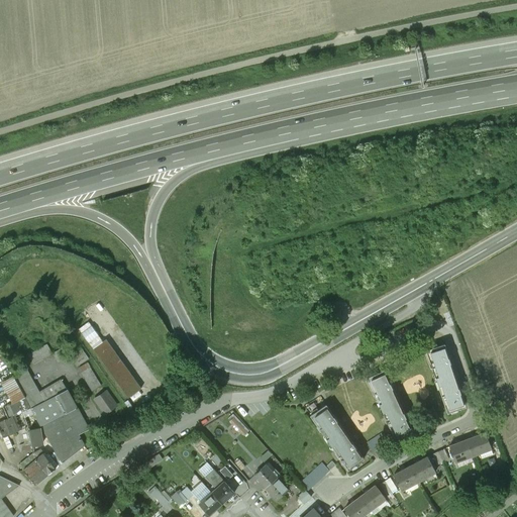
[(464,406),(444,344),(427,350),(447,412),(464,406)]
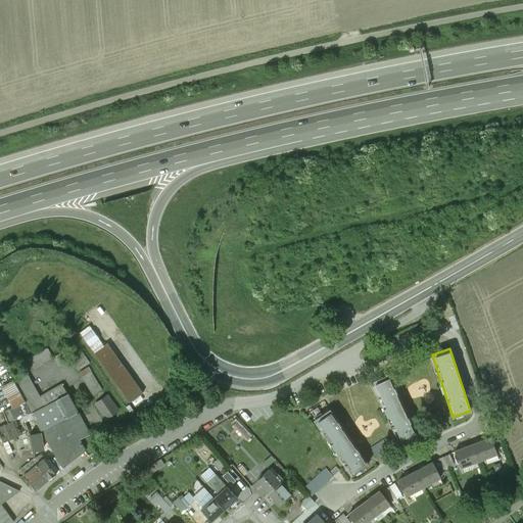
[(48,350),(29,361),(34,370),(53,360),(48,350)]
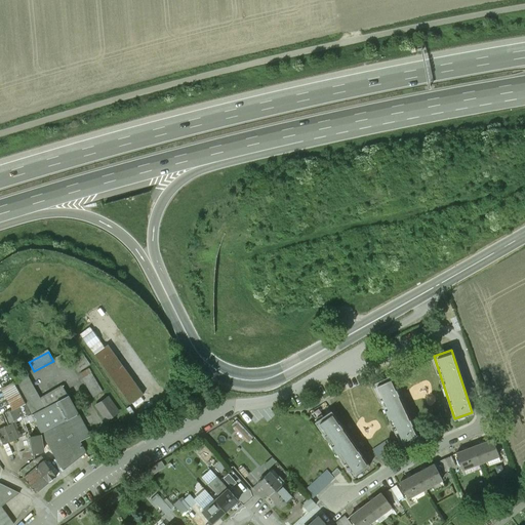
[(64,355),(53,361),(58,370),(69,364),(64,355)]
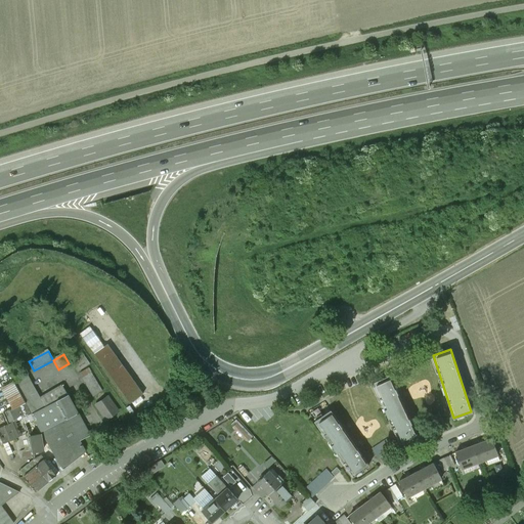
[(89,364),(82,354),(71,362),(79,373),(89,364)]
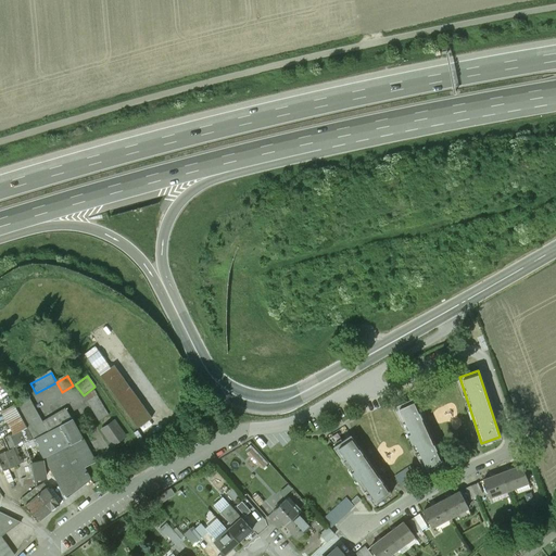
[(106,413),(97,396),(87,403),(99,421),(109,416),(106,413)]
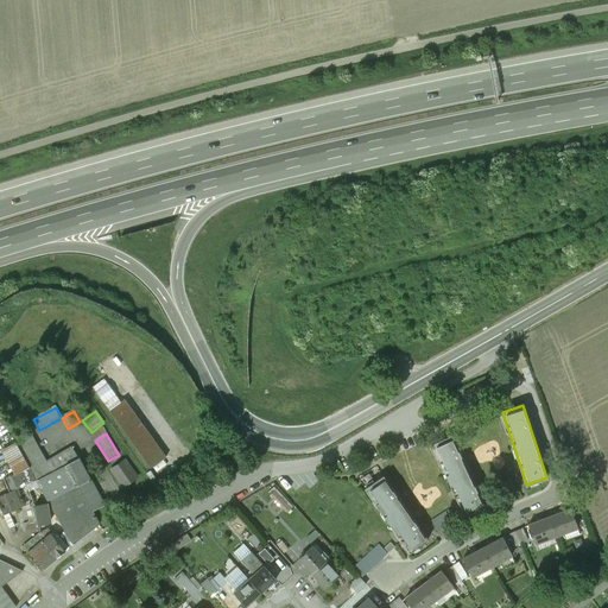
[(48,463),(32,436),(18,444),(38,482),(78,460),(74,449),(48,463)]
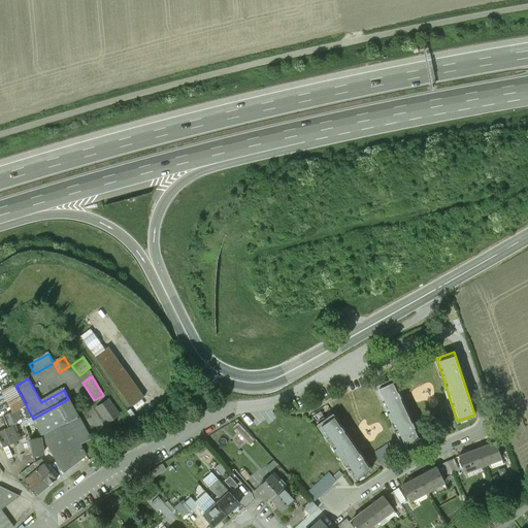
[(421,439),(392,378),(375,387),(403,447),(421,439)]
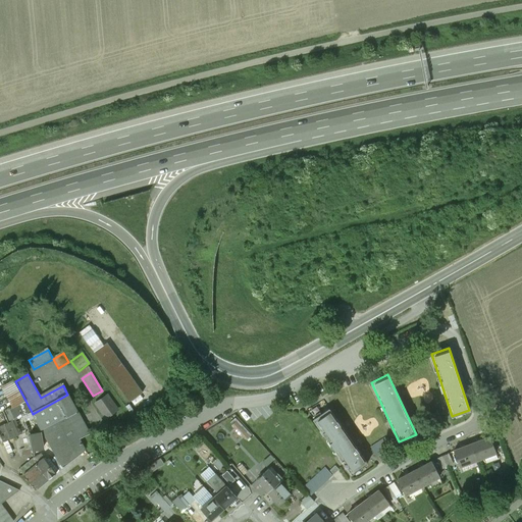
[(93,399),(103,418),(118,410),(109,392),(93,399)]
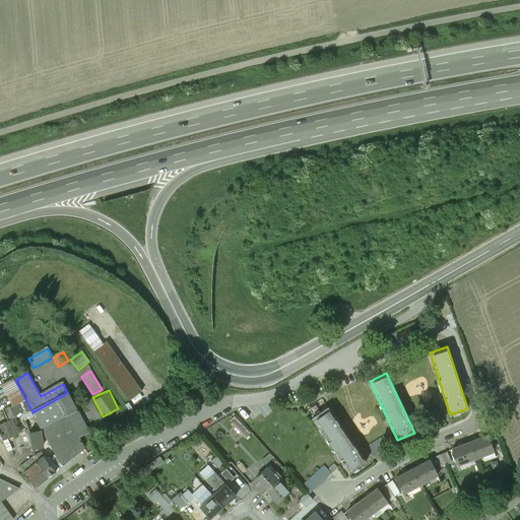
[(67,393),(33,412),(50,443),(63,466),(85,449),(79,439),(89,433),(67,393)]
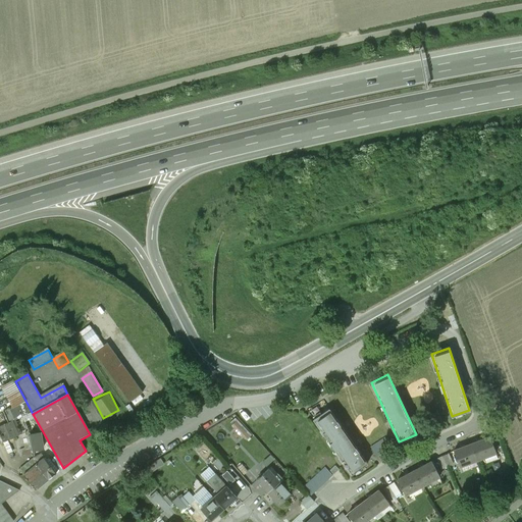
[(367,464),(329,409),(314,420),(352,474),(367,464)]
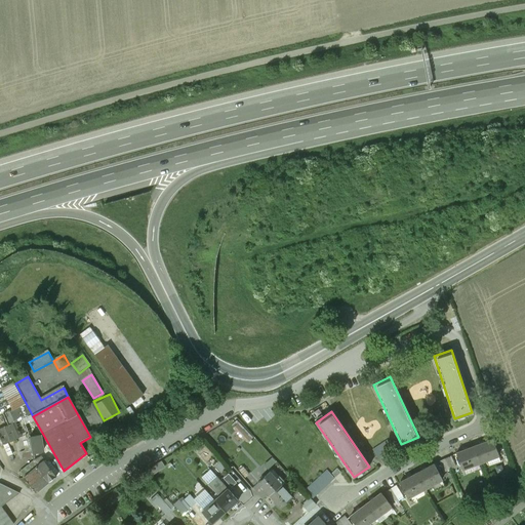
[(440,413),(425,421),(430,431),(445,423),(440,413)]
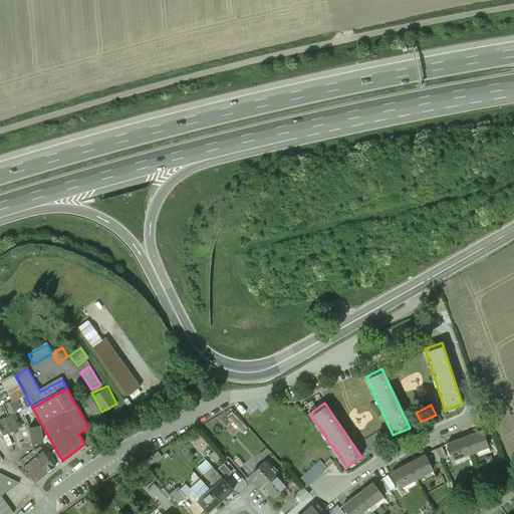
[(12,415),(0,420),(0,429),(3,436),(18,429),(12,415)]
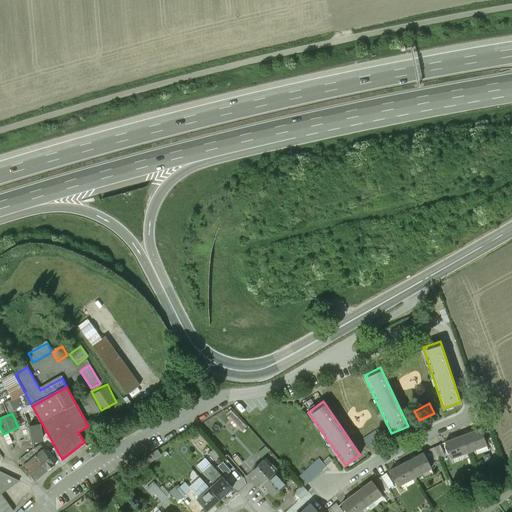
[(40,424),(29,426),(32,442),(42,440),(40,424)]
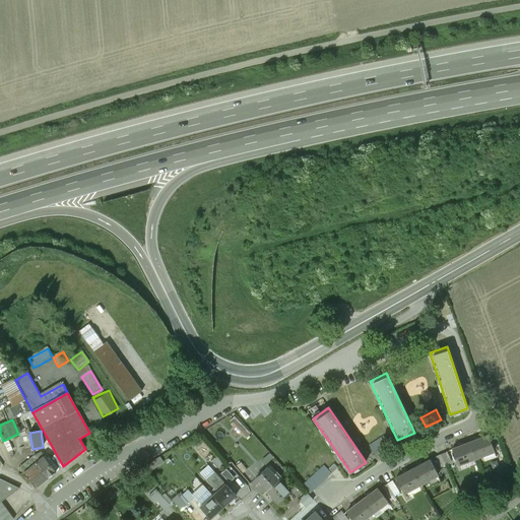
[(384,436),(370,446),(376,455),(390,445),(384,436)]
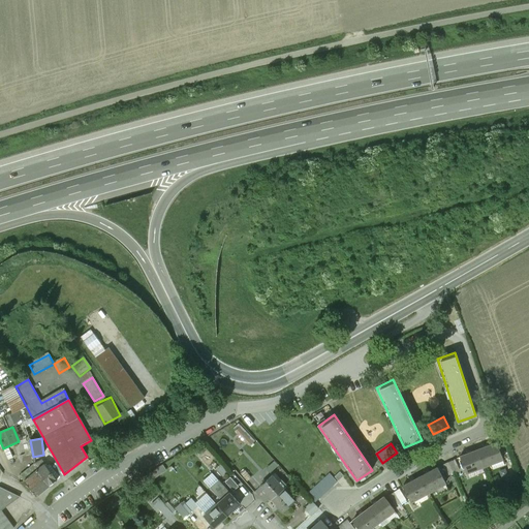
[(502,459),(496,443),(477,450),(484,466),(502,459)]
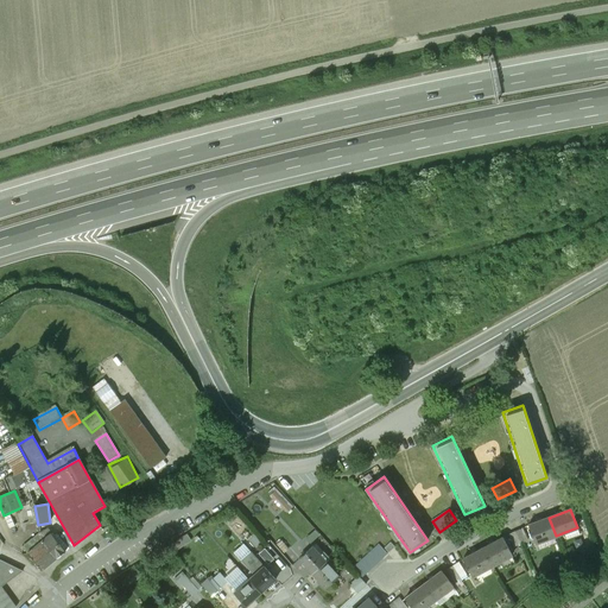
[(549,518),(529,525),(536,544),(556,536),(549,518)]
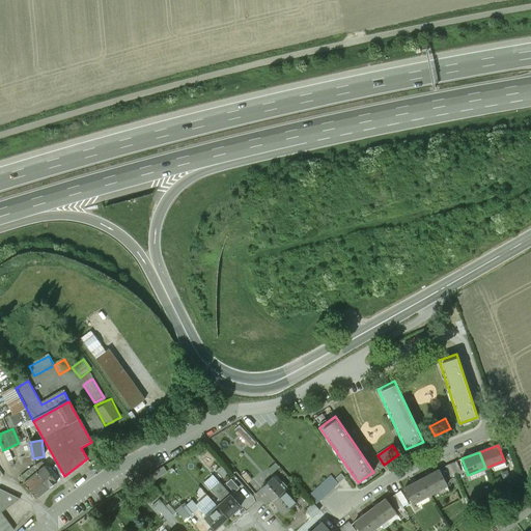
[(460,472),(455,462),(450,465),(454,475),(460,472)]
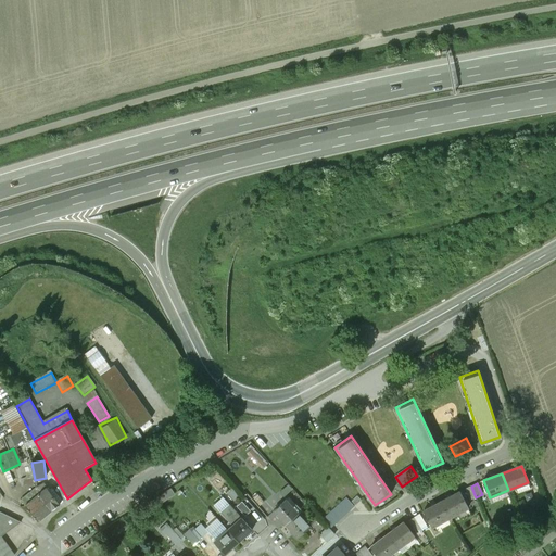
[(288,484),(280,492),(283,496),(292,490),(288,484)]
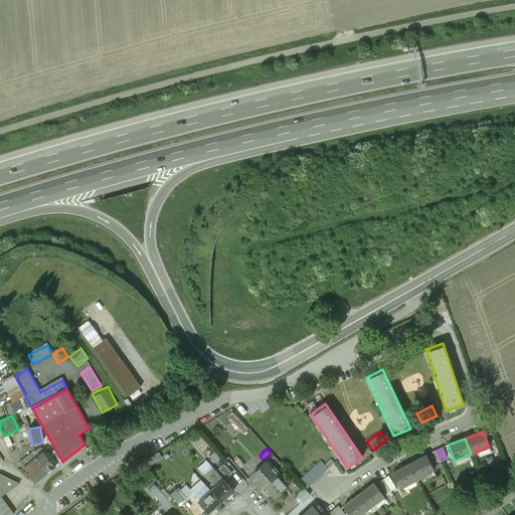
[(437,451),(431,453),(436,463),(441,461),(437,451)]
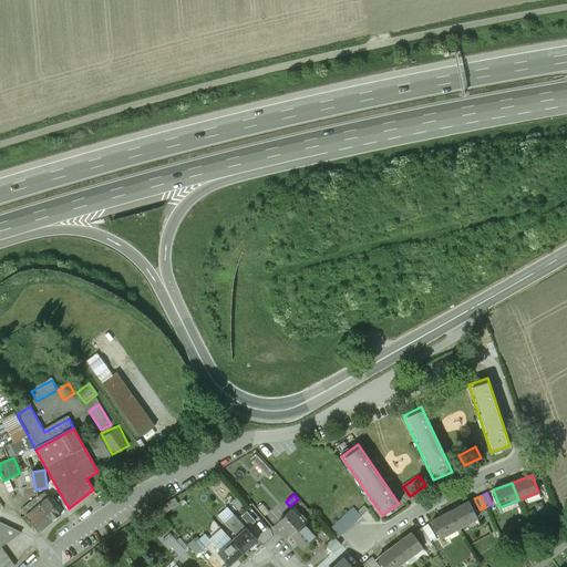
[(51,502),(48,497),(40,504),(53,522),(62,515),(51,502)]
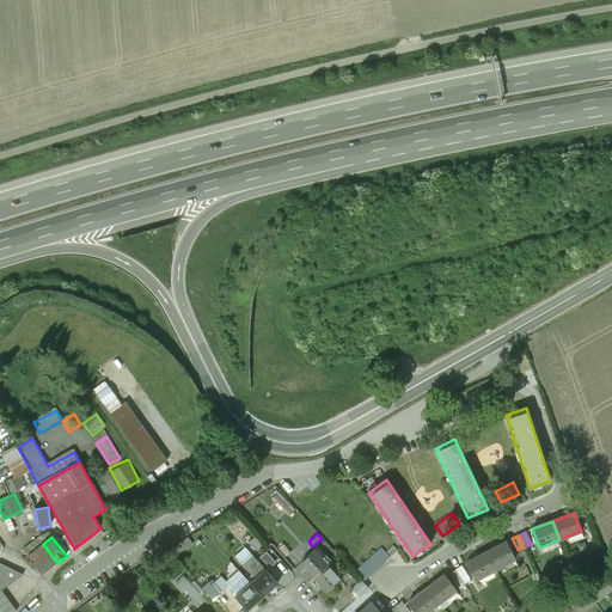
[(73,550),(65,538),(60,540),(60,539),(55,542),(67,556),(73,550)]
